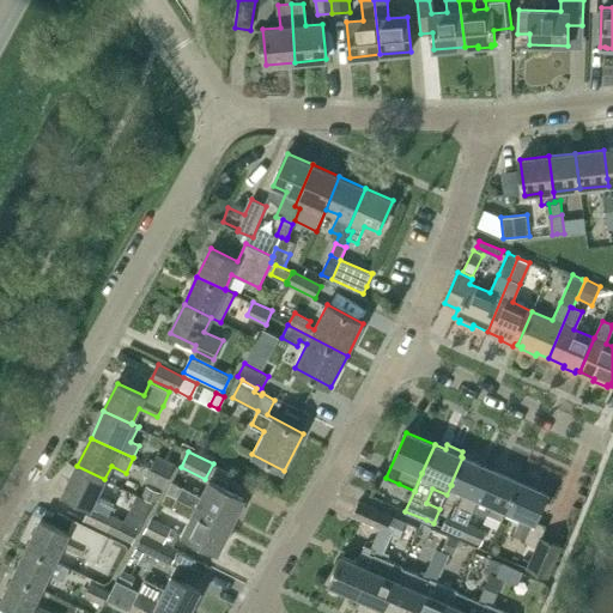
[(157,455),(151,466),(170,475),(176,463),(157,455)]
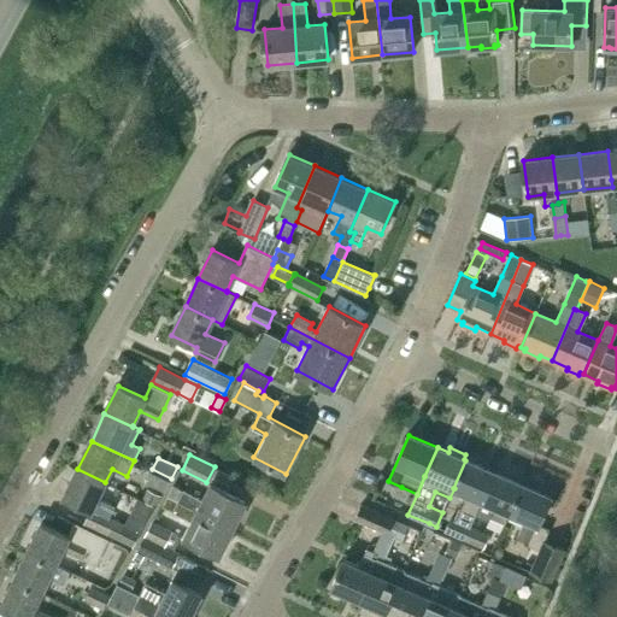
[(472,522),(476,515),(494,472),(465,460),(453,488),(454,488),(468,494),(458,515),(460,516),(459,519),(451,517),(446,530),(465,539),(471,526),(472,522)]
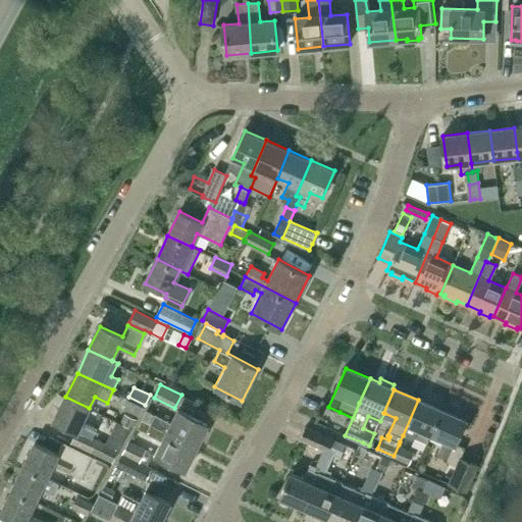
[(89,408),(65,397),(54,421),(76,432),(71,442),(113,462),(124,438),(119,435),(112,449),(92,439),(97,429),(83,422),(89,408)]
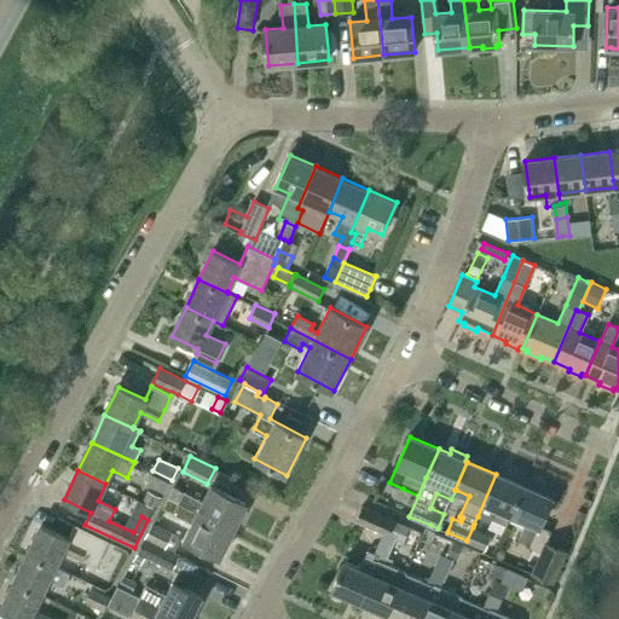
[(146,485),(166,493),(172,480),(152,470),(146,485)]
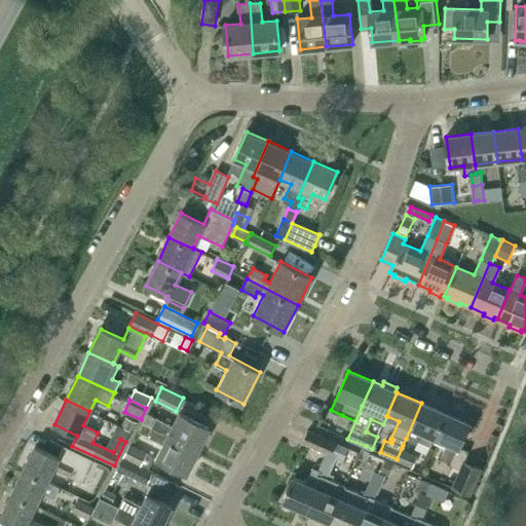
[(435,438),(446,413),(421,403),(406,439),(416,444),(417,442),(430,447),(435,438)]
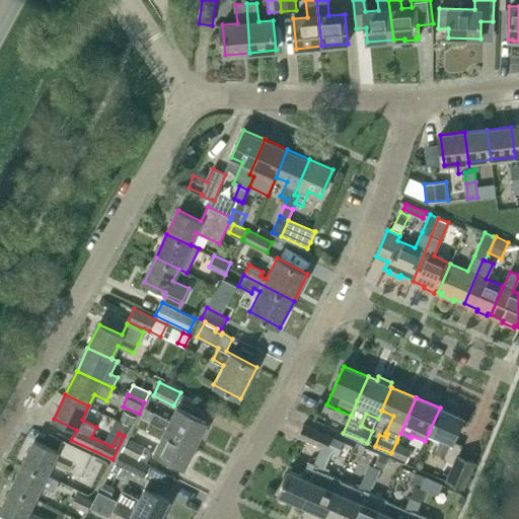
[(446,456),(445,458),(454,462),(446,482),(457,486),(465,490),(476,461),(458,455),(462,445),(454,441),(464,419),(440,408),(429,432),(442,437),(436,452),(446,456)]
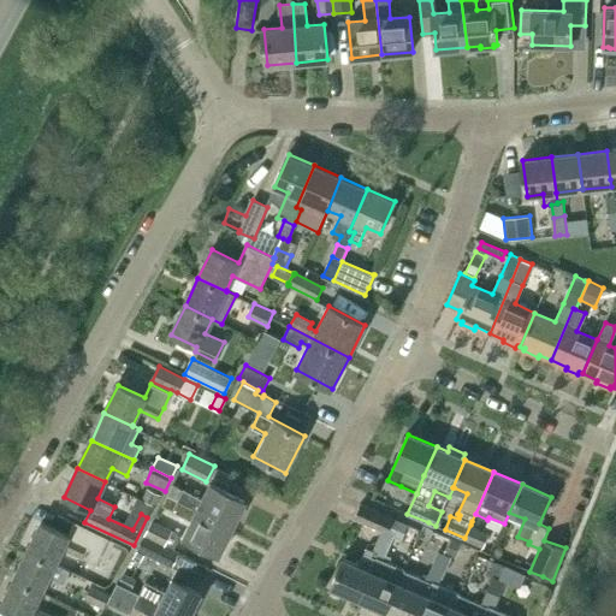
[(173,485),(169,497),(232,528),(237,516),(241,516),(244,508),(243,505),(246,502),(212,485),(203,501),(173,485)]
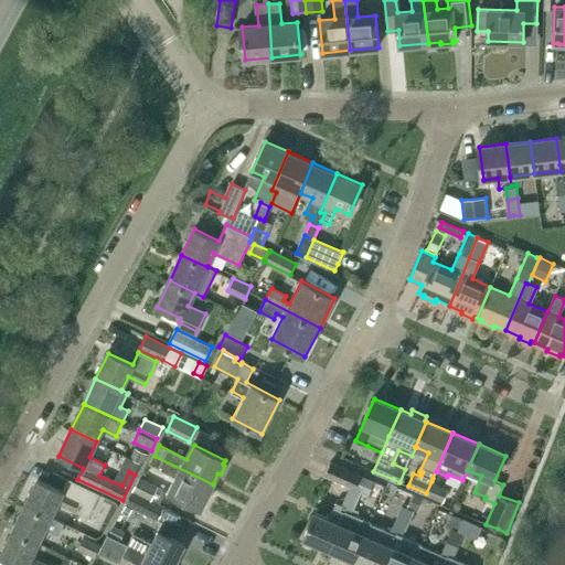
[(144,464),(149,452),(136,447),(130,458),(144,464)]
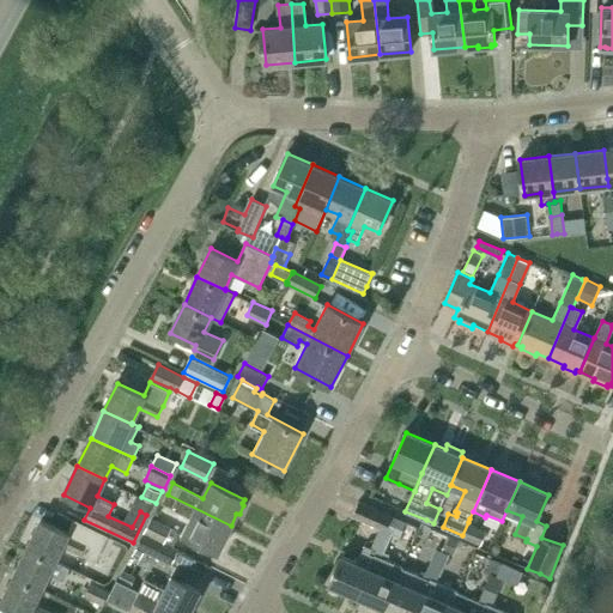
[(168,495),(163,503),(193,519),(184,534),(218,551),(219,548),(222,548),(226,540),(225,536),(231,526),(168,495)]
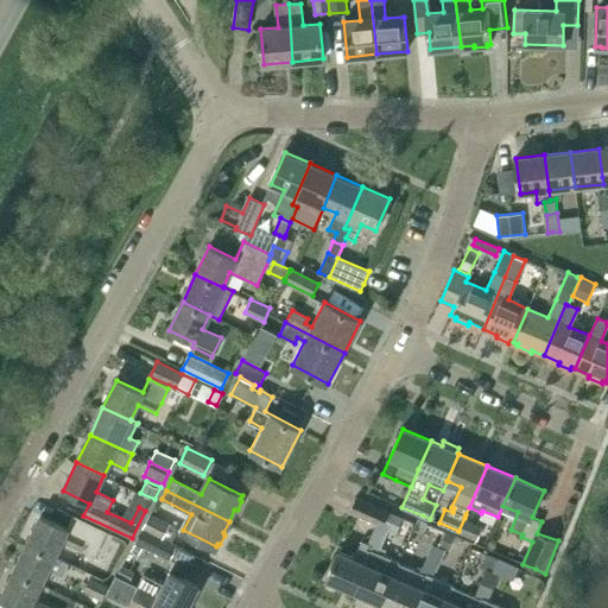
[(384,540),(388,529),(390,526),(385,524),(390,512),(355,498),(348,512),(377,525),(372,536),(384,540)]
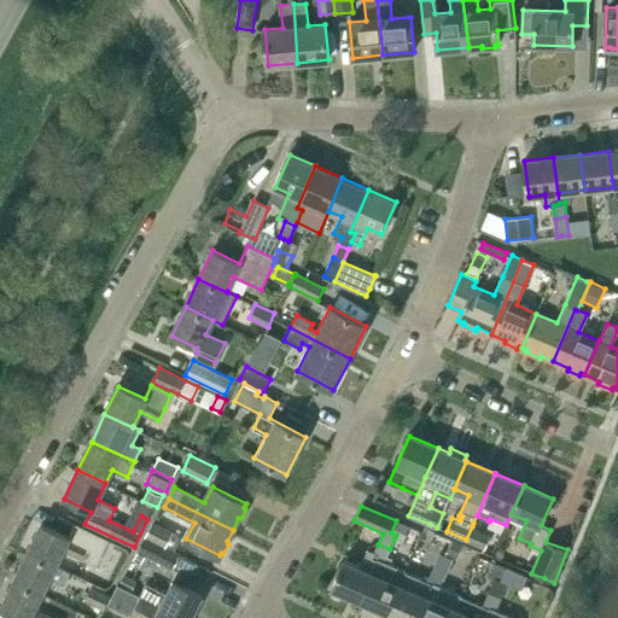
[(396,535),(395,537),(403,542),(410,528),(396,520),(391,532),(396,535)]
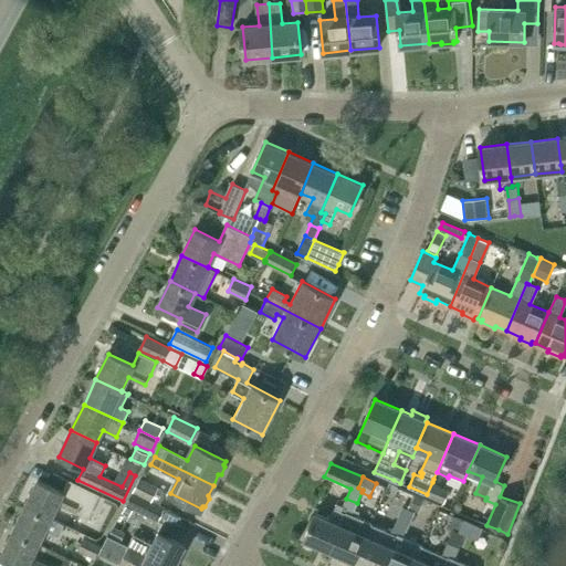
[(142,479),(135,493),(160,505),(167,492),(142,479)]
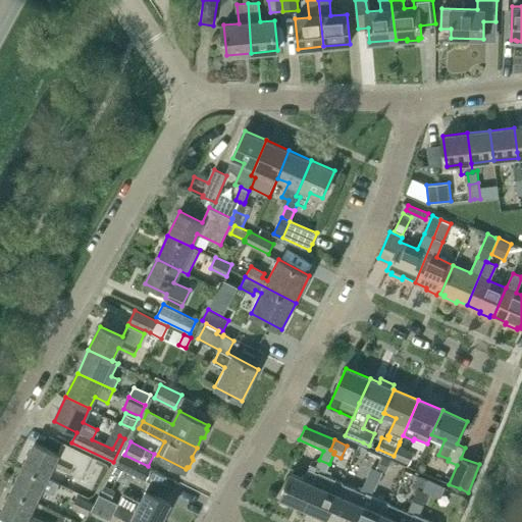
[(58,454),(35,444),(23,467),(47,478),(53,465),(82,478),(93,457),(63,442),(58,454)]
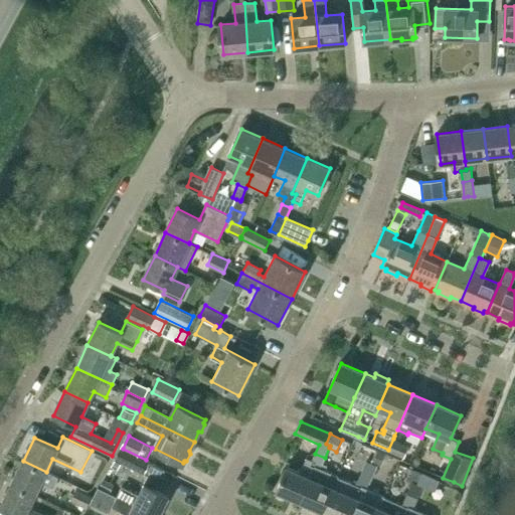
[(409,446),(393,439),(388,450),(404,457),(409,446)]
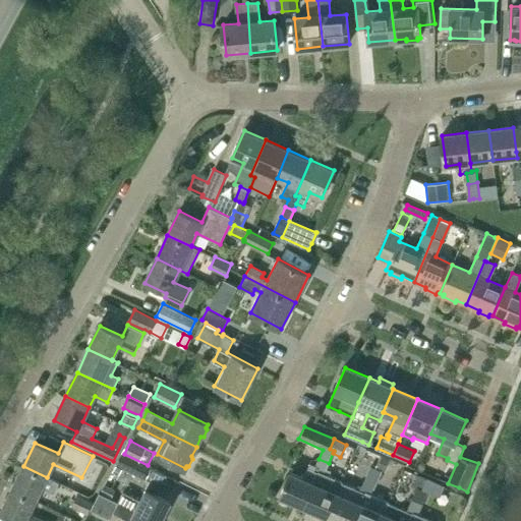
[(124,454),(117,466),(145,480),(152,467),(148,465),(124,454)]
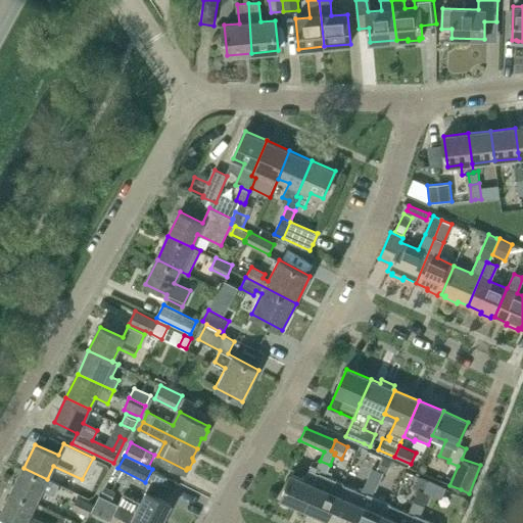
[(377,471),(382,473),(384,475),(391,460),(384,457),(377,471)]
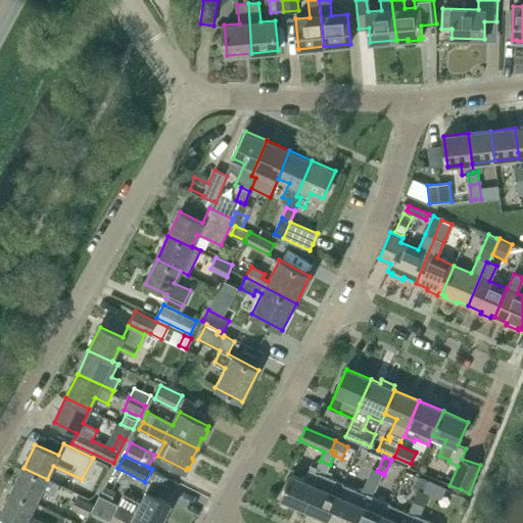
[(317,467),(315,472),(319,474),(315,485),(304,509),(328,519),(343,484),(331,479),(325,476),(330,465),(320,461),(317,467)]
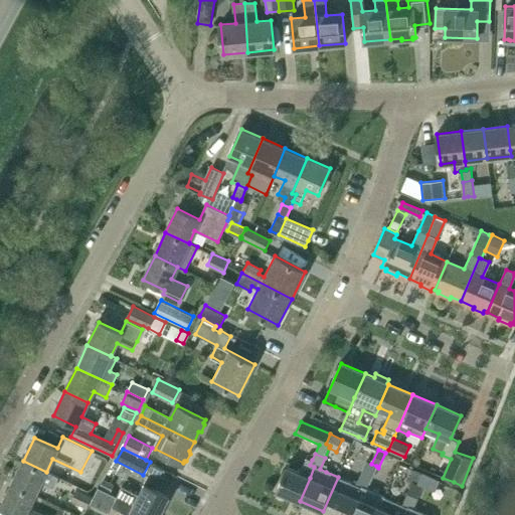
[(300,501),(310,478),(314,467),(310,465),(312,460),(307,458),(299,473),(287,468),(277,491),(300,501)]
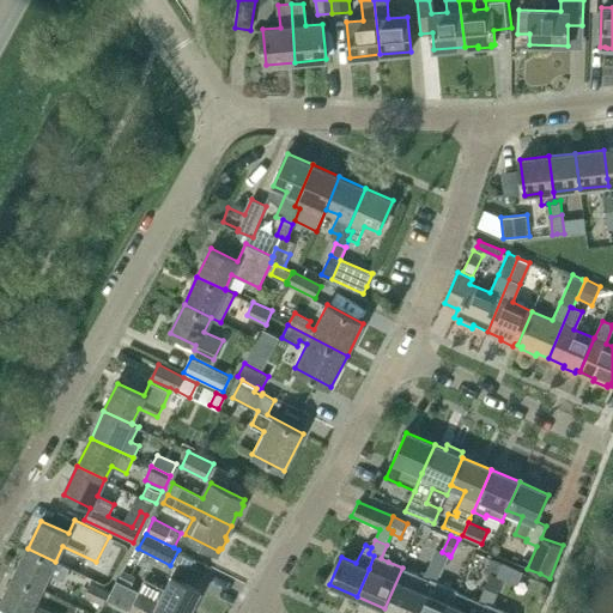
[(28,548),(14,576),(42,589),(49,574),(65,581),(70,569),(55,562),(28,548)]
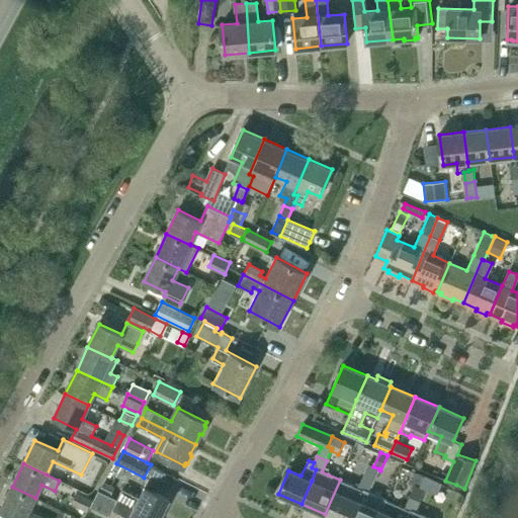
[(364,477),(373,481),(378,468),(373,466),(368,464),(364,477)]
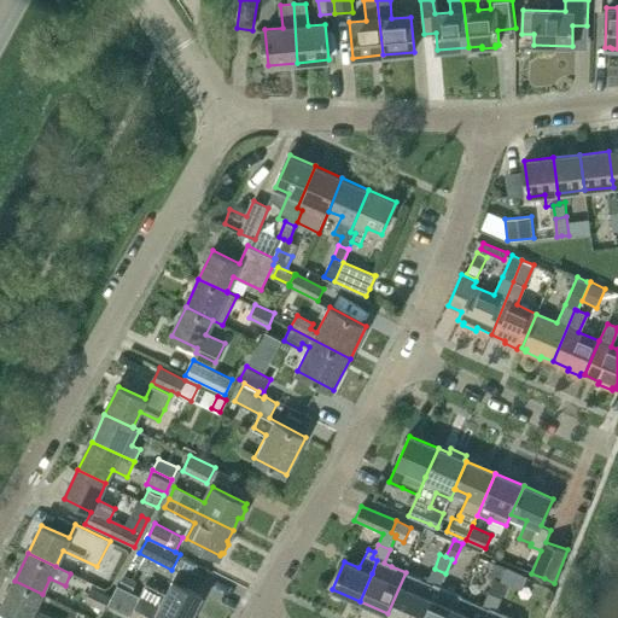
[(500,579),(506,567),(496,563),(490,576),(500,579)]
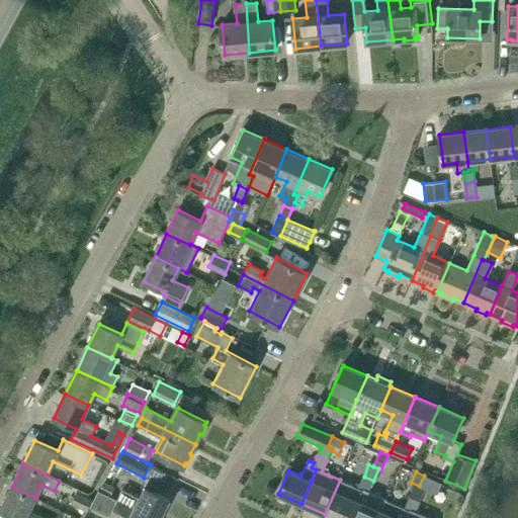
[(442,484),(424,476),(419,486),(438,494),(442,484)]
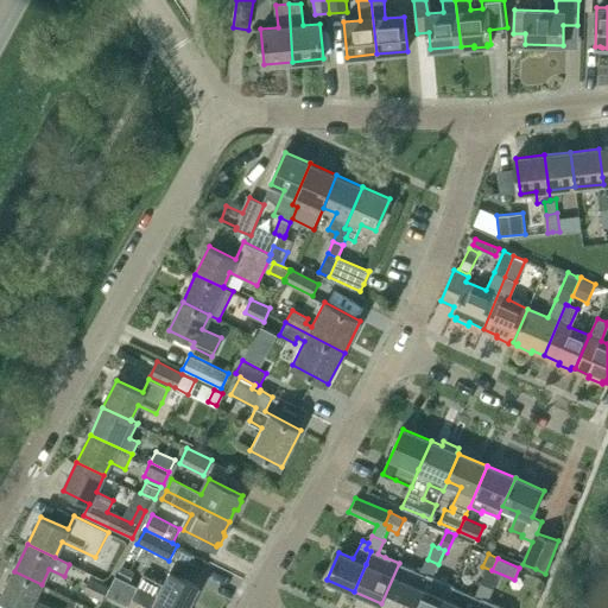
[(438,564),(428,559),(422,572),(425,575),(420,588),(411,607),(444,607),(454,586),(432,577),(438,564)]
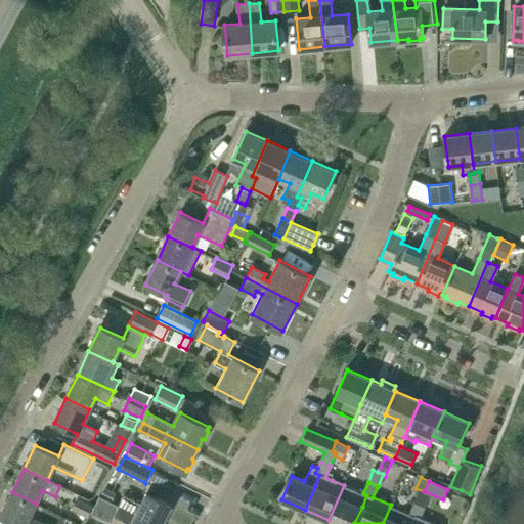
[(363,493),(344,485),(329,520),(338,523),(354,523),(362,507),(366,495),(363,493)]
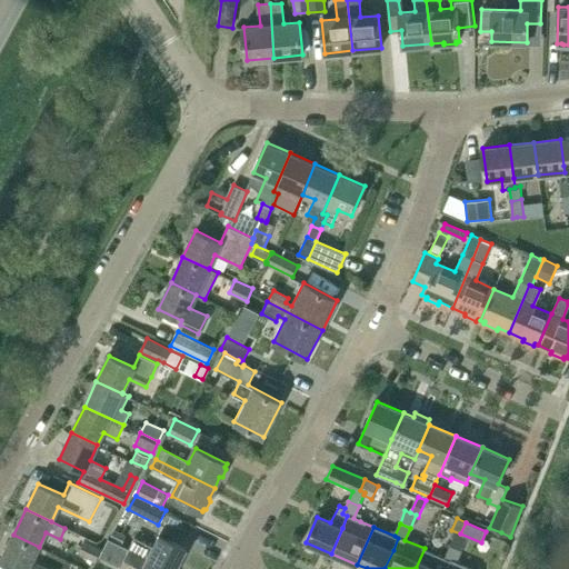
[(127,536),(115,529),(109,538),(122,545),(127,536)]
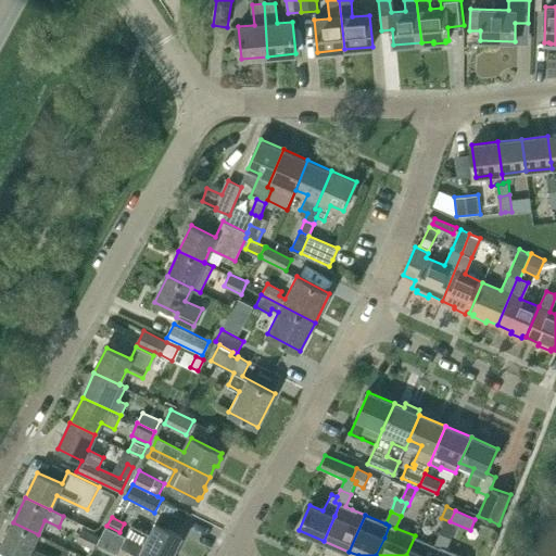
[(445,520),(441,533),(451,538),(456,525),(454,525),(445,520)]
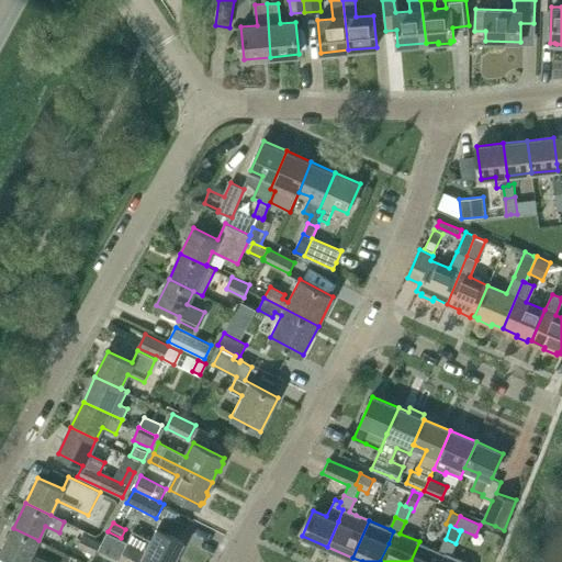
[(38,540),(13,528),(0,554),(17,561),(47,561),(32,554),(38,540)]
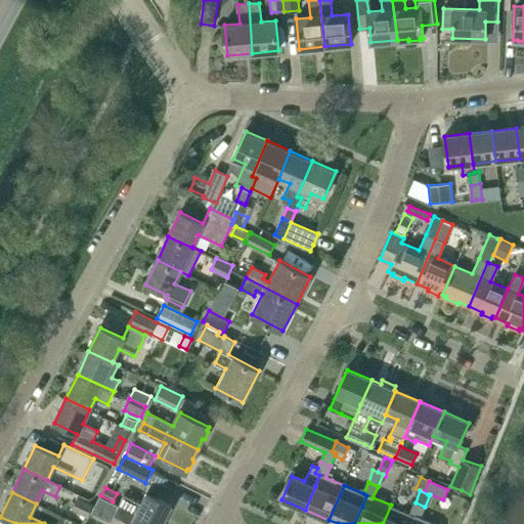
[(125,494),(119,505),(157,523),(162,523),(172,505),(146,492),(141,503),(125,494)]
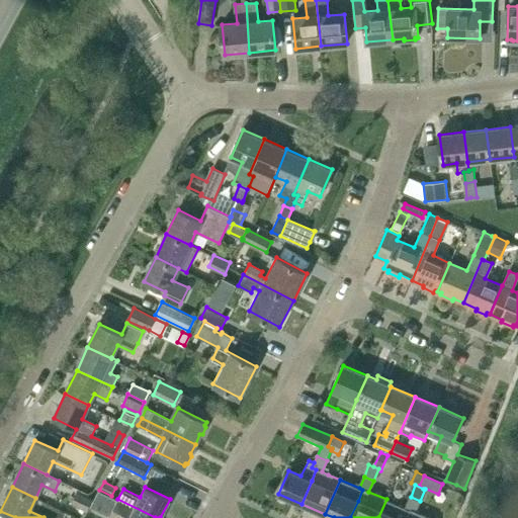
[(109,517),(113,509),(130,517),(128,517),(155,517),(117,499),(117,500),(99,491),(91,507),(109,517)]
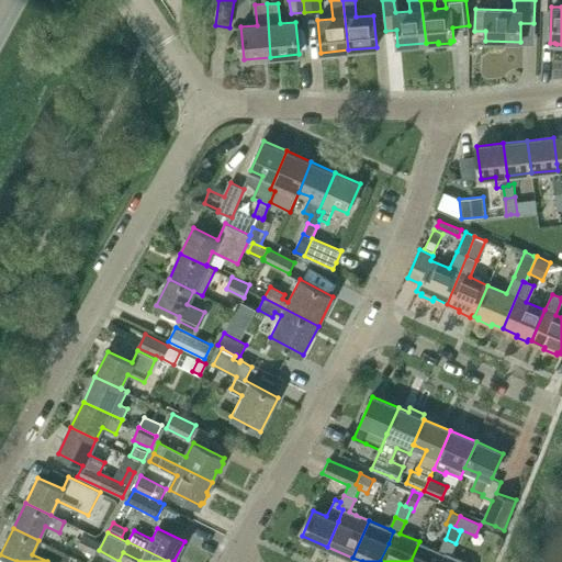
[(101,541),(83,534),(77,547),(94,554),(101,541)]
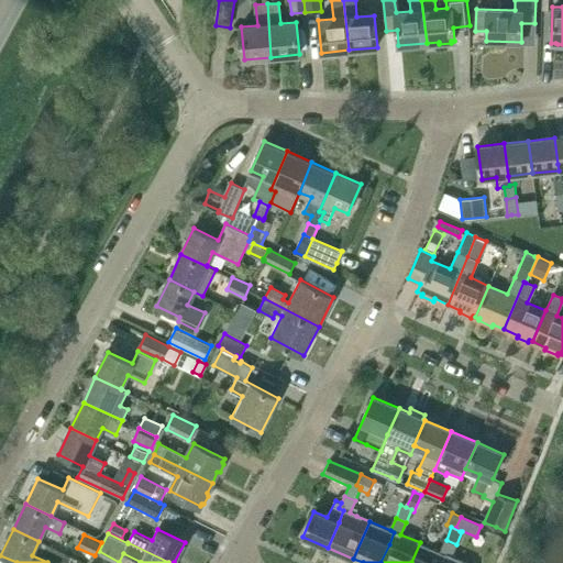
[(441,562),(471,562),(451,555),(456,544),(446,540),(441,552),(444,554),(441,562)]
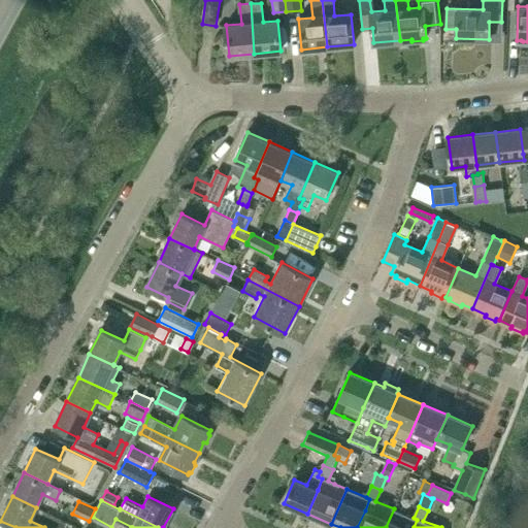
[(386,527),(414,527),(417,520),(414,518),(413,519),(394,510),(394,509),(394,508),(386,527)]
